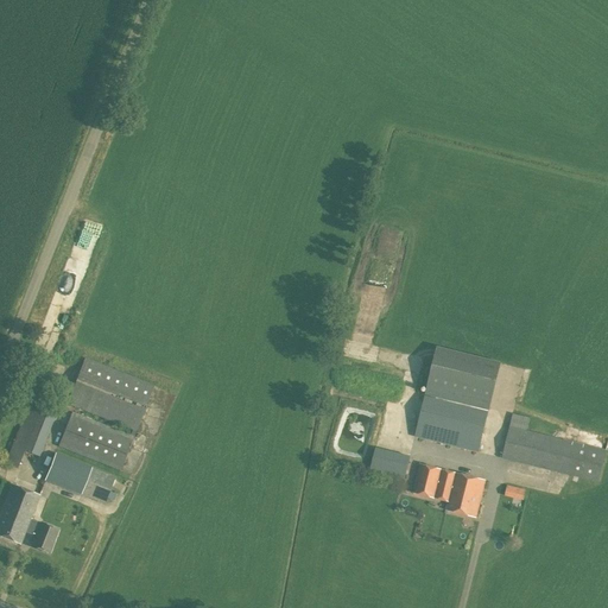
[(479,454),(491,403),(500,363),(437,347),(426,387),(415,437),(479,454)]
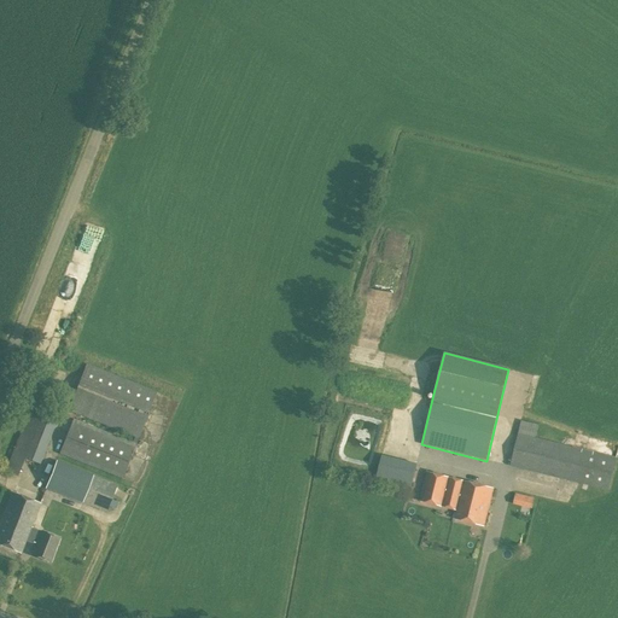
[(139,438),(156,391),(157,391),(86,362),(68,409),(139,438)]
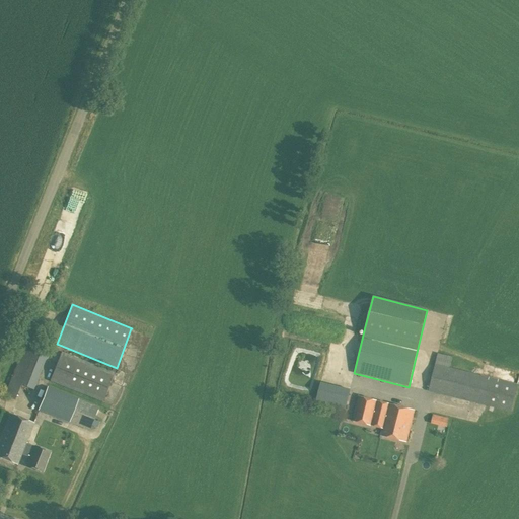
[(33,390),(47,356),(23,347),(5,394),(15,398),(20,385),(33,390)]
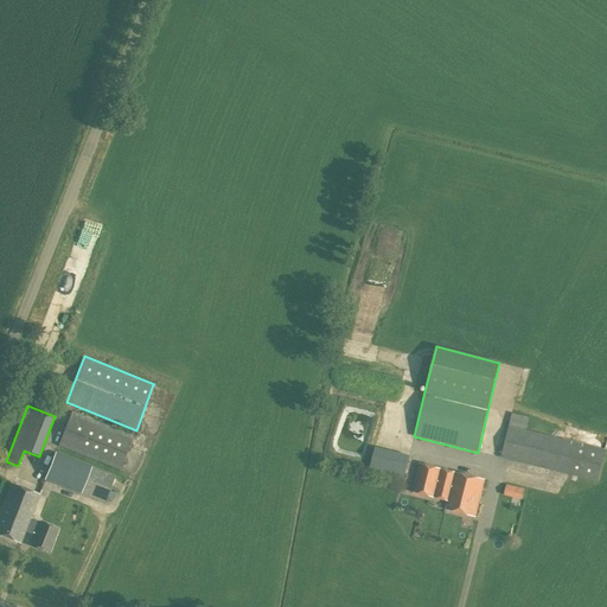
[(120,471),(134,436),(71,410),(58,446),(120,471)]
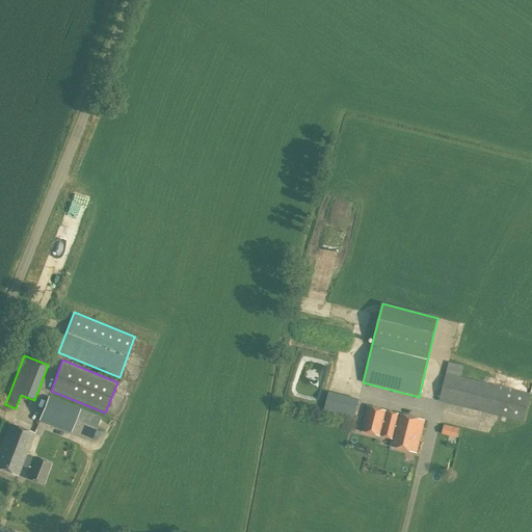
[(524,423),(531,394),(460,376),(463,366),(448,363),(439,401),(524,423)]
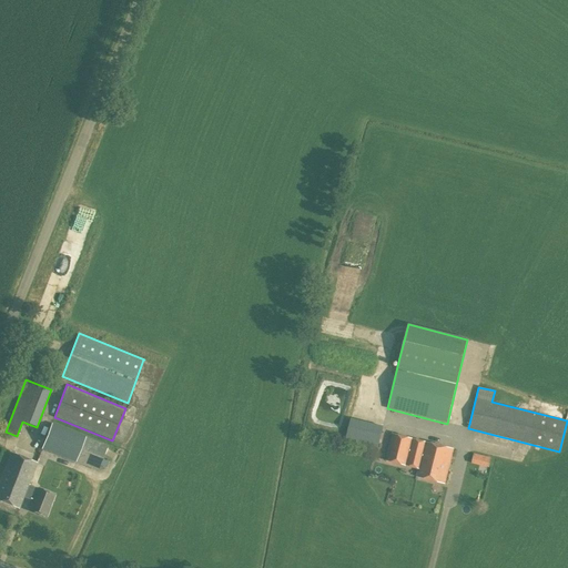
[(347,418),(344,440),(379,446),(383,425),(347,418)]
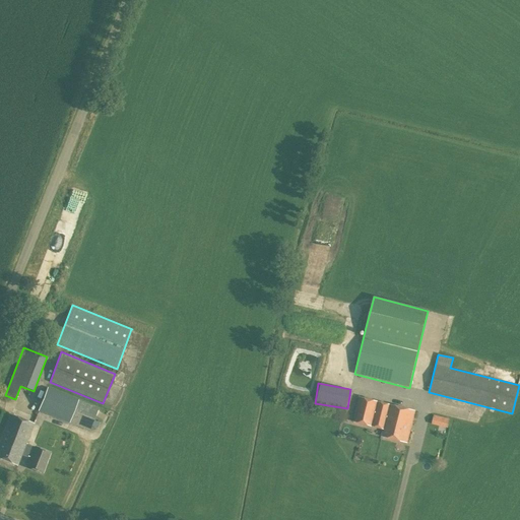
[(89,432),(99,407),(48,387),(38,411),(89,432)]
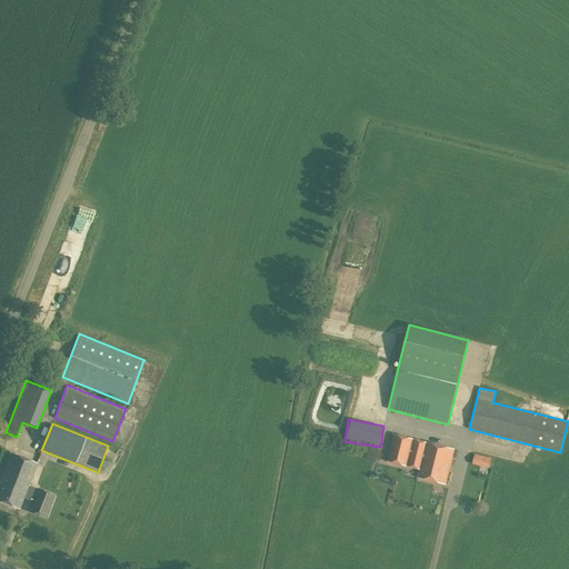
[(446,485),(455,450),(392,435),(386,461),(419,470),(417,478),(446,485)]
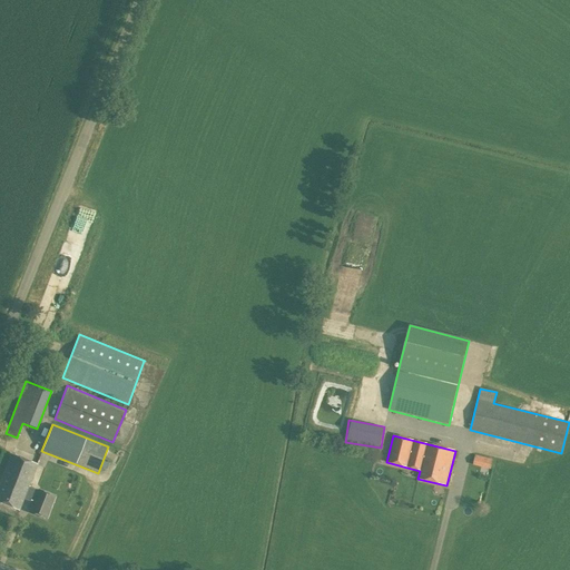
[(11,454),(0,482),(0,502),(19,510),(25,498),(29,487),(37,464),(11,454)]
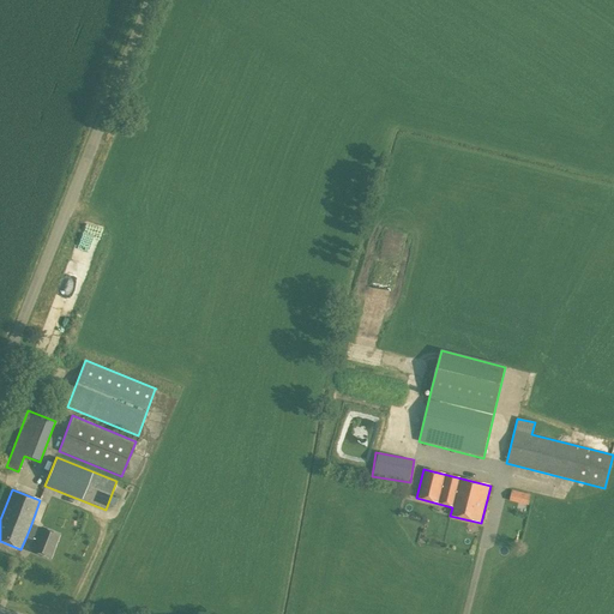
[(528,505),(530,494),(512,489),(509,500),(528,505)]
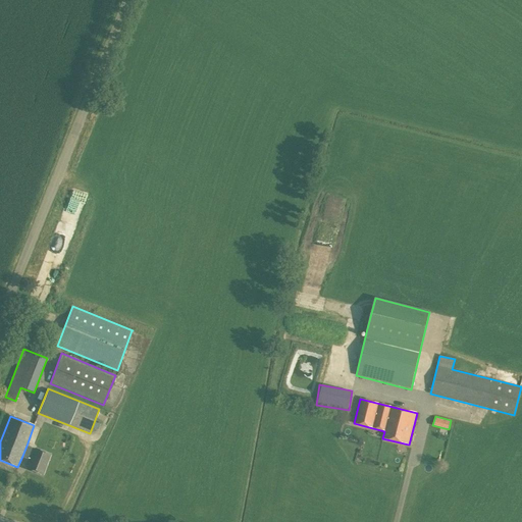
[(50,455),(27,446),(22,456),(31,460),(28,469),(42,475),(50,455)]
